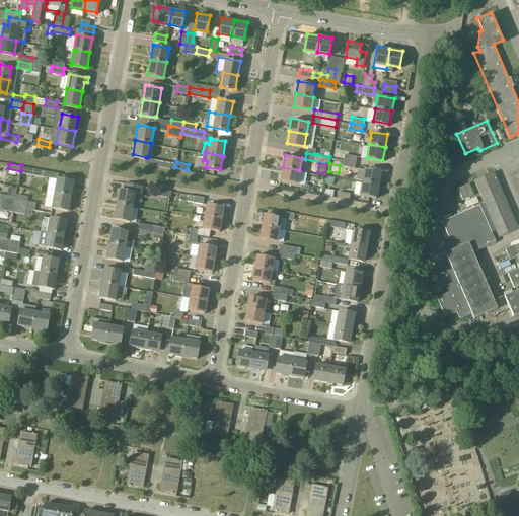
[(33,167),(21,165),(20,171),(32,173),(33,167)]
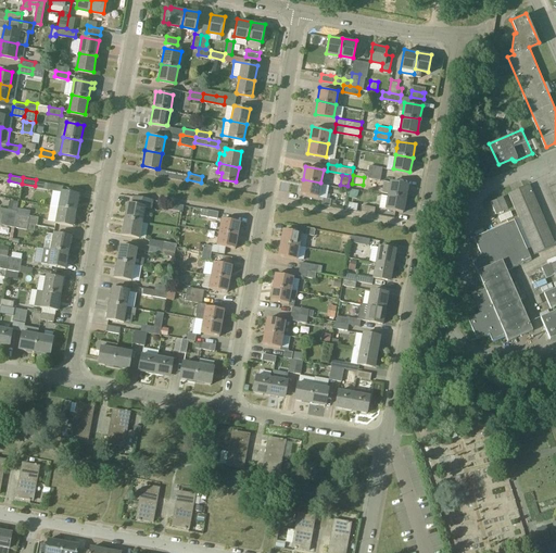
[(320,183),(303,179),(300,192),(318,196),(320,183)]
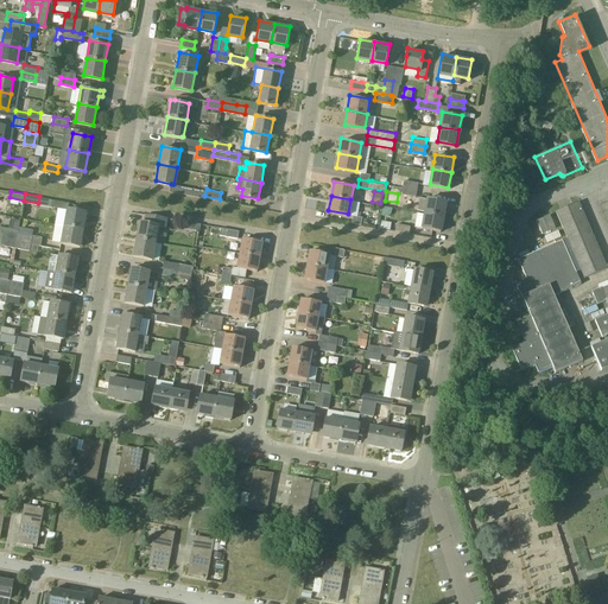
[(417,208),(425,210),(424,211),(443,215),(445,199),(426,196),(426,197),(419,196),(417,208)]
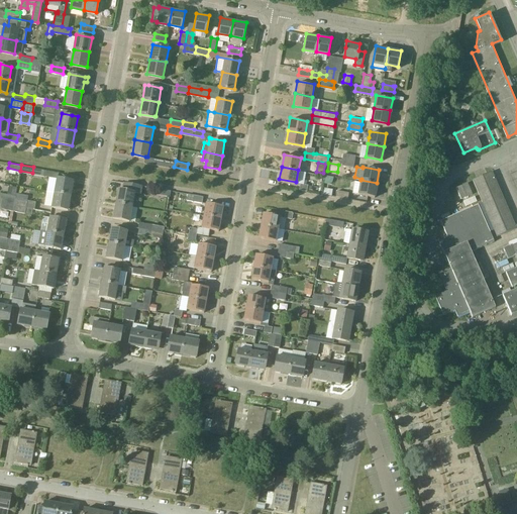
[(516,226),(491,171),(473,178),(497,234),(516,226)]
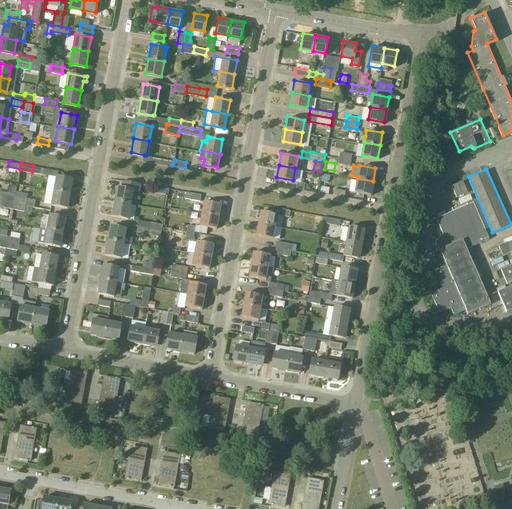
[(72,177),(56,175),(54,189),(70,192),(72,177)]
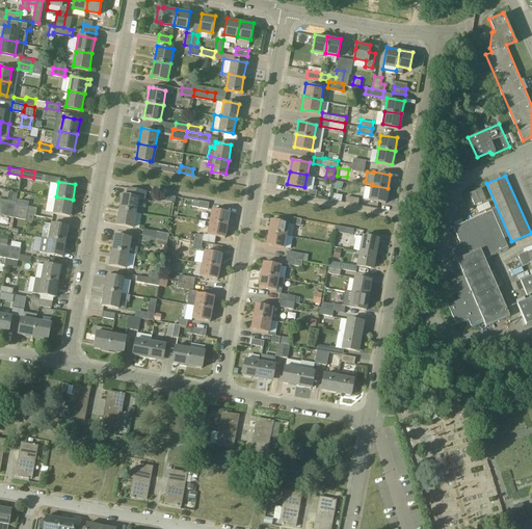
[(371,186),(369,197),(369,199),(386,202),(388,188),(371,185),(371,186)]
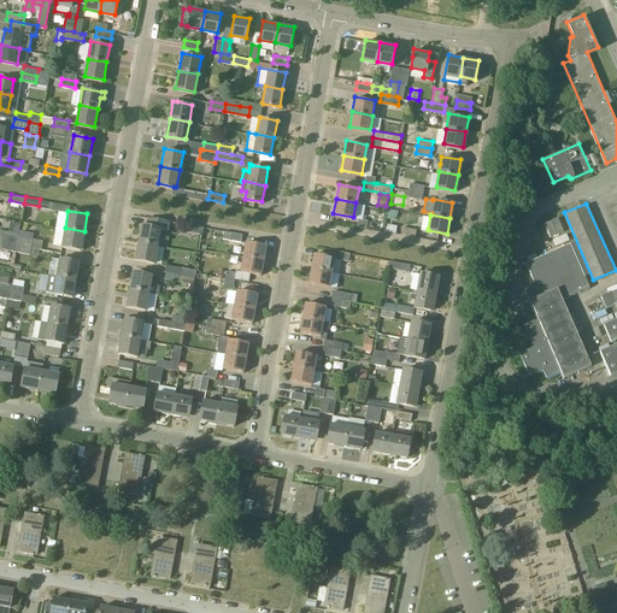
[(139,241),(158,245),(163,218),(148,216),(146,224),(141,224),(139,241)]
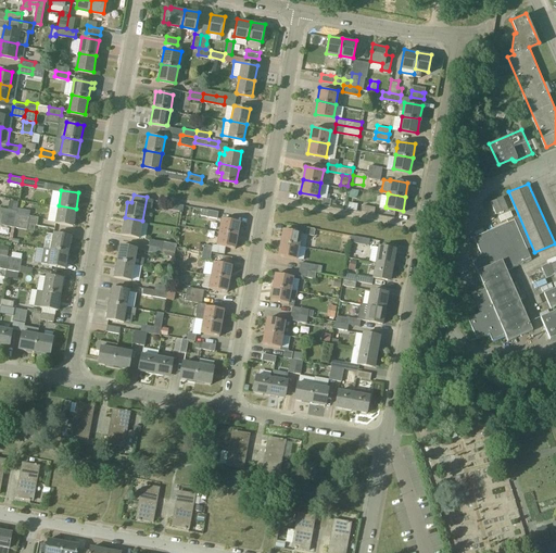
[(503,195),(491,200),(495,212),(508,206),(503,195)]
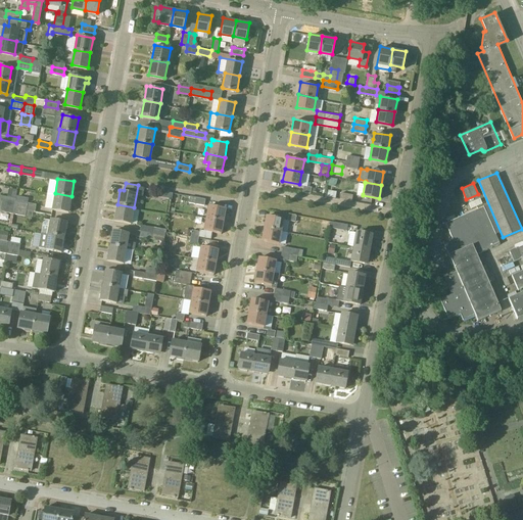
[(8,186),(7,195),(16,196),(16,194),(17,188),(15,188),(11,187),(8,186)]
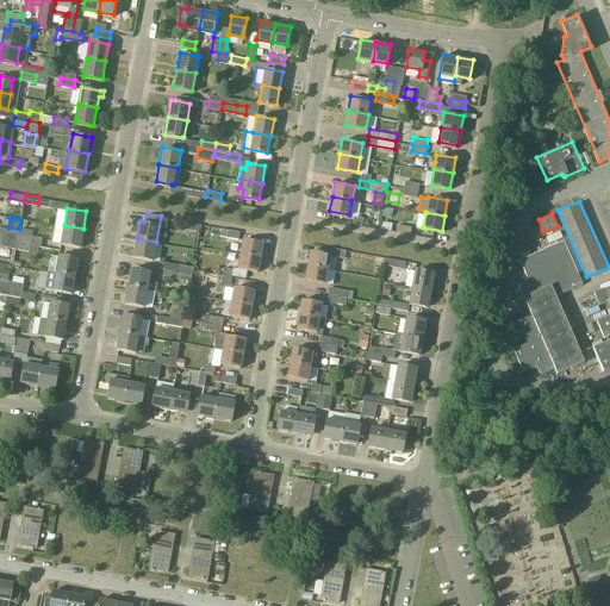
[(201,223),(187,220),(186,227),(200,230),(201,223)]
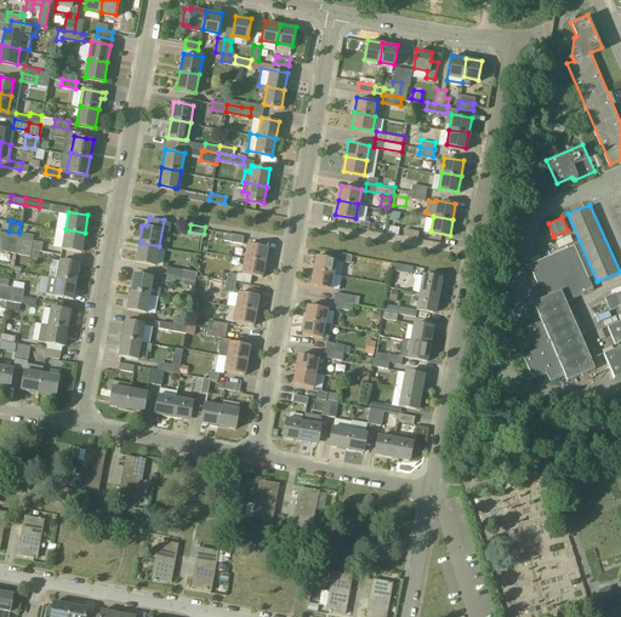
[(420,229),(405,227),(404,234),(417,236),(420,229)]
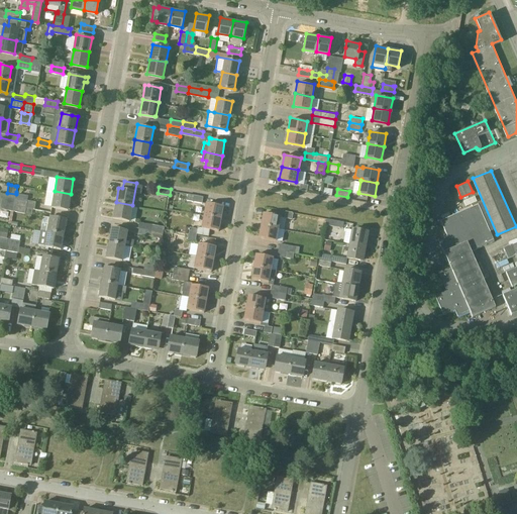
[(0,201),(2,202),(14,204),(16,194),(7,193),(0,191),(0,201)]
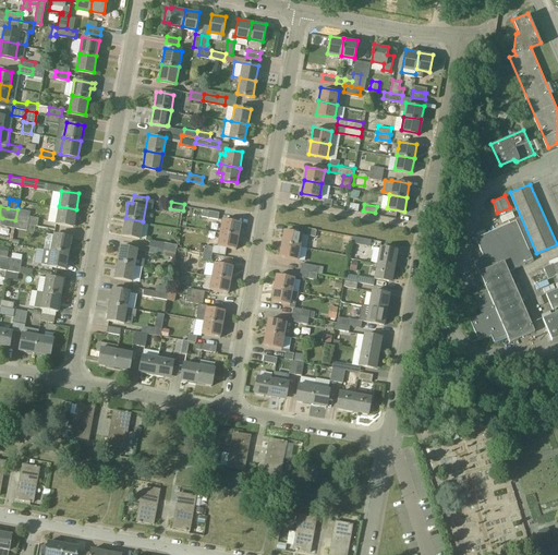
[(59,206),(56,222),(73,225),(76,209),(59,206)]
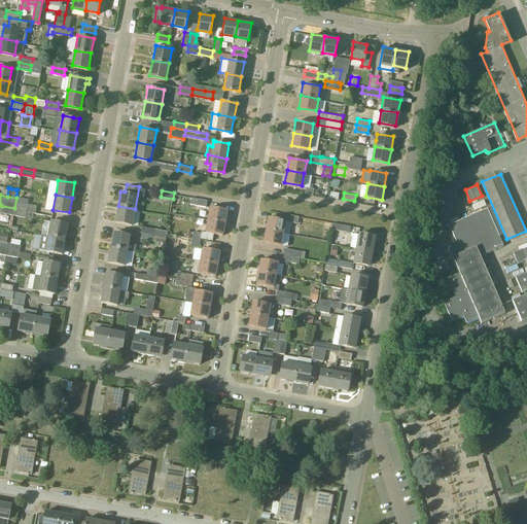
[(14,208),(27,210),(29,198),(16,196),(16,198),(14,208)]
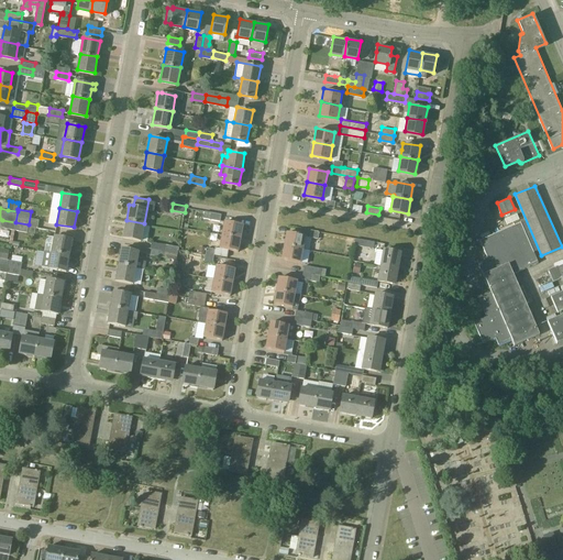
[(221,212),(205,209),(203,217),(220,219),(221,212)]
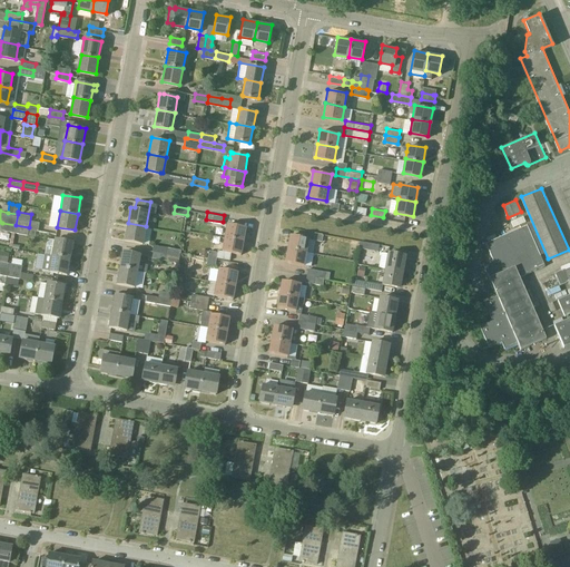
[(513,224),(526,220),(523,214),(511,218),(513,224)]
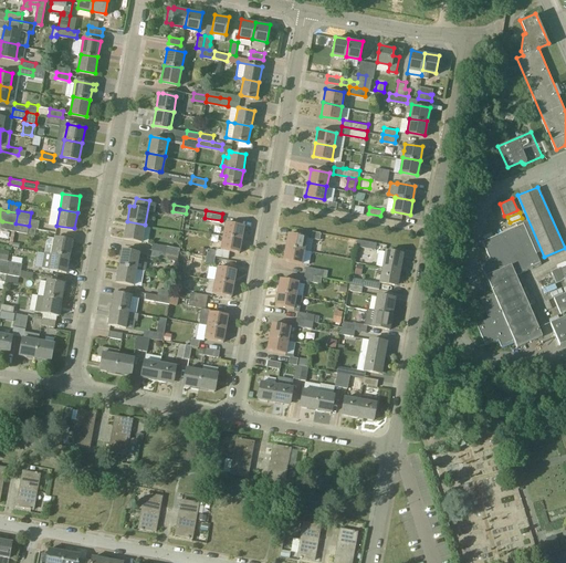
[(16,223),(2,221),(1,228),(14,230),(16,223)]
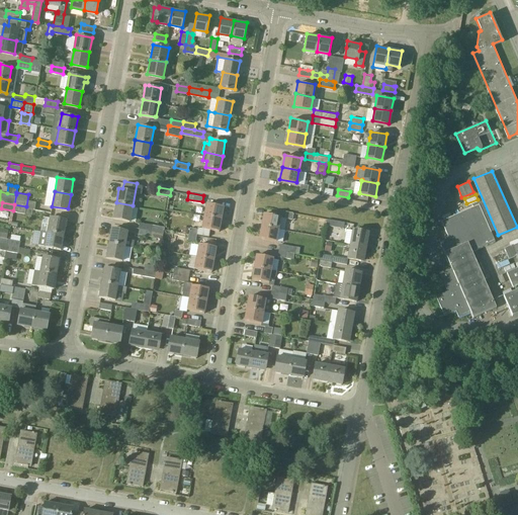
[(133,205),(116,202),(113,218),(130,221),(133,205)]
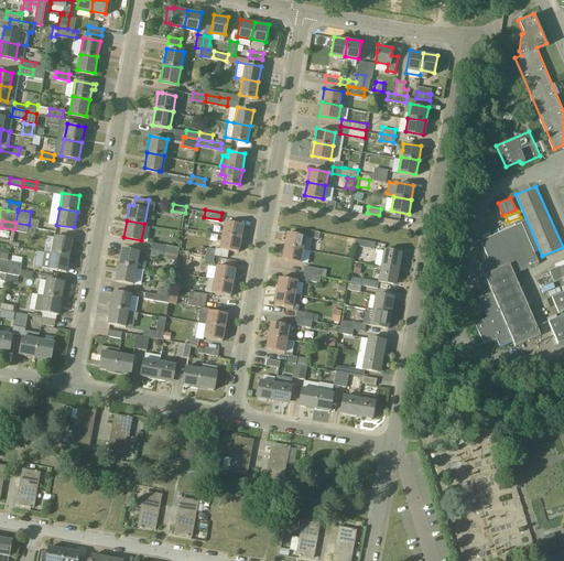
[(243,224),(225,220),(223,234),(241,237),(243,224)]
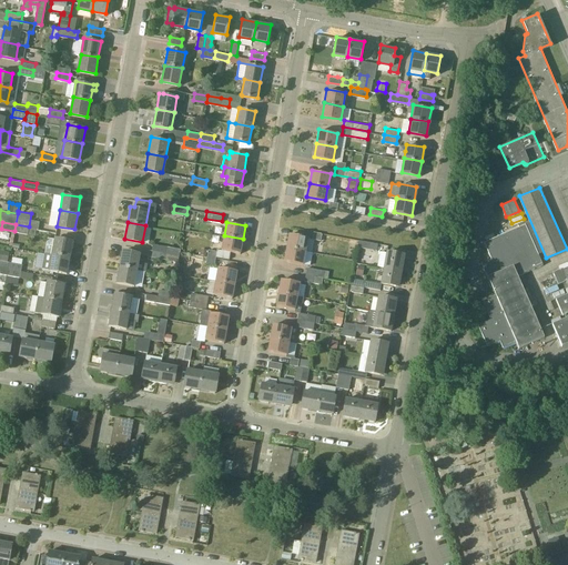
[(543,263),(525,223),(484,241),(492,258),(482,262),(495,292),(482,298),(490,318),(478,323),(487,344),(500,339),(504,346),(516,341),(519,347),(545,336),(518,274),(543,263)]
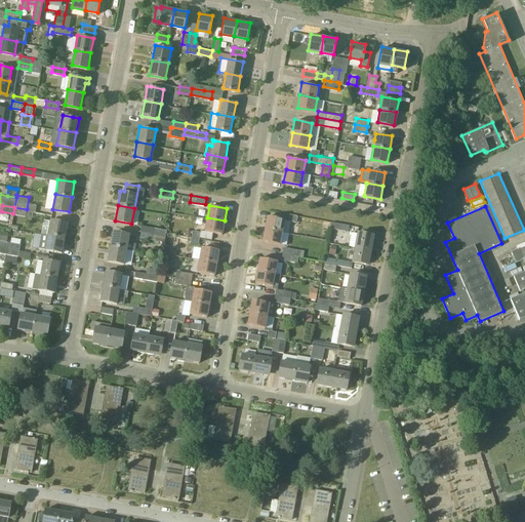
[(13,213),(26,215),(27,209),(14,207),(13,213)]
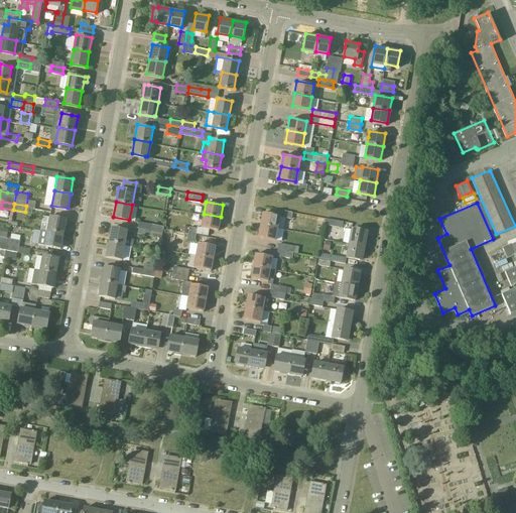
[(260,224),(277,227),(280,215),(263,212),(260,224)]
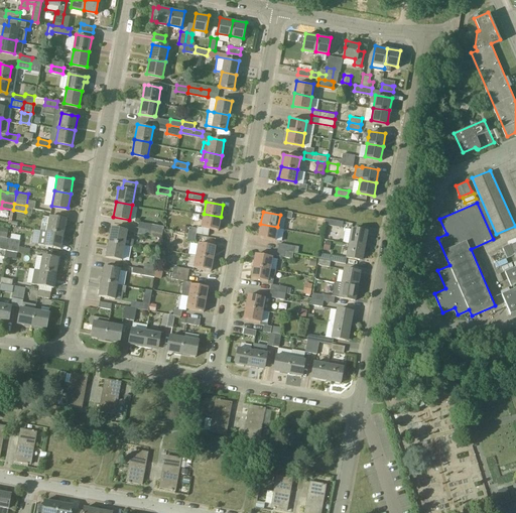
[(204,214),(202,226),(210,227),(218,229),(221,217),(204,214)]
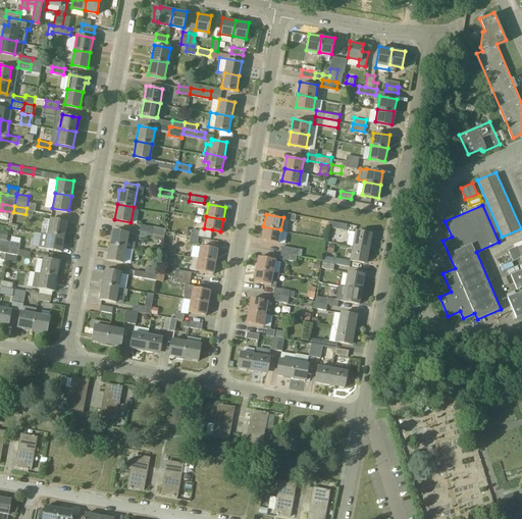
[(66,220),(50,217),(50,218),(44,217),(42,231),(48,232),(64,236),(66,220)]
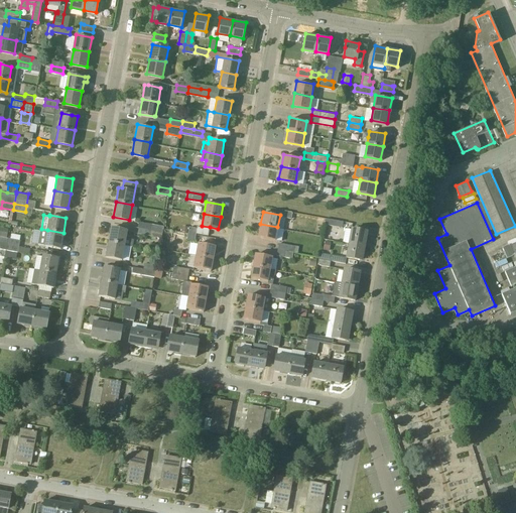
[(344,220),(326,217),(325,223),(342,226),(344,220)]
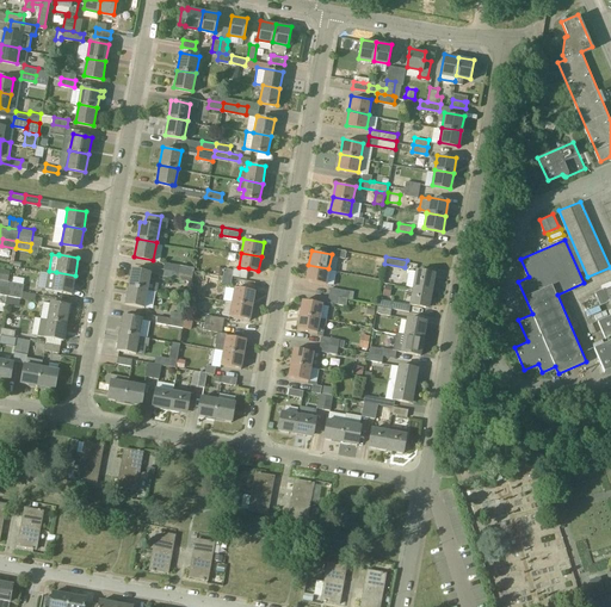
[(178,270),(192,273),(193,266),(179,264),(178,270)]
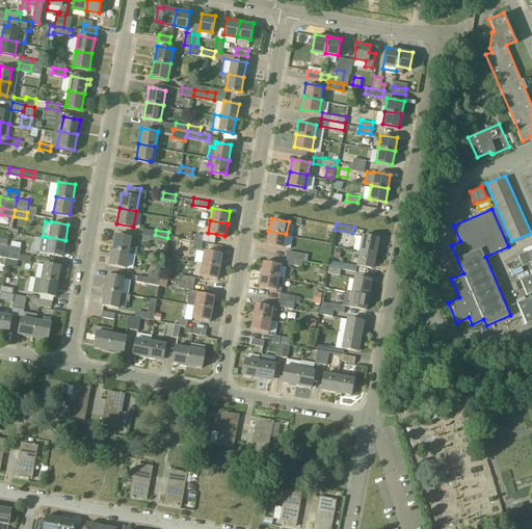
[(286,234),(268,231),(266,243),(284,246),(286,234)]
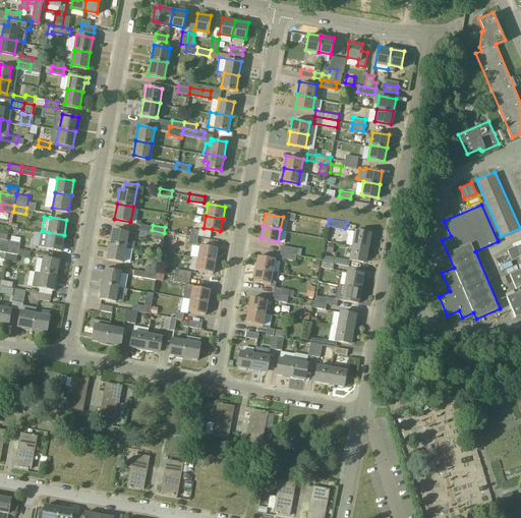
[(198,229),(197,234),(210,236),(212,229),(204,228),(199,227),(198,229)]
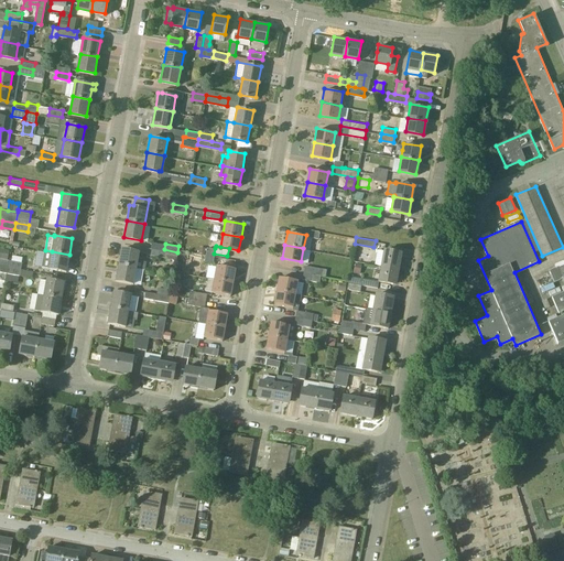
[(0,247),(0,254),(8,256),(9,248),(0,247)]
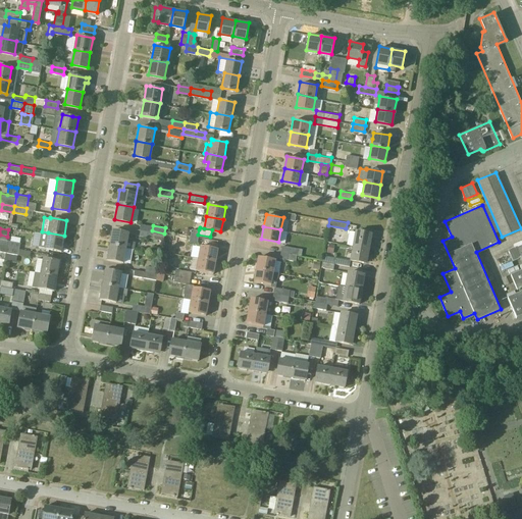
[(128,231),(112,228),(109,244),(125,247),(135,248),(136,241),(126,240),(128,231)]
